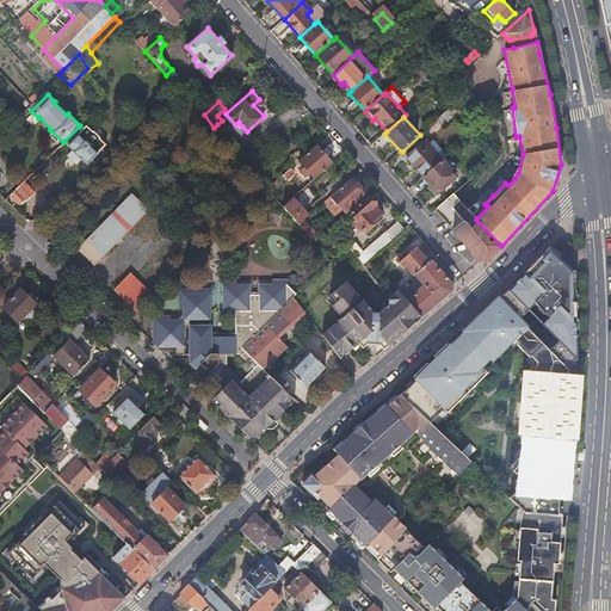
[(79,127),(65,141),(74,149),(69,155),(76,162),(81,158),(88,164),(106,144),(100,137),(102,136),(93,129),(92,129),(84,122),(80,125),(79,127)]
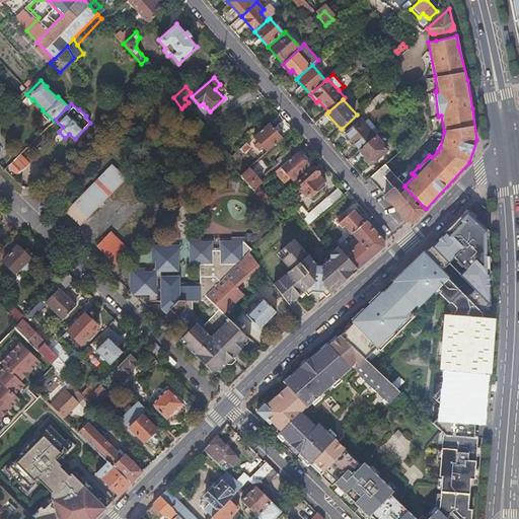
[(361,120),(357,115),(342,129),(360,150),(377,135),(363,119),(361,120)]
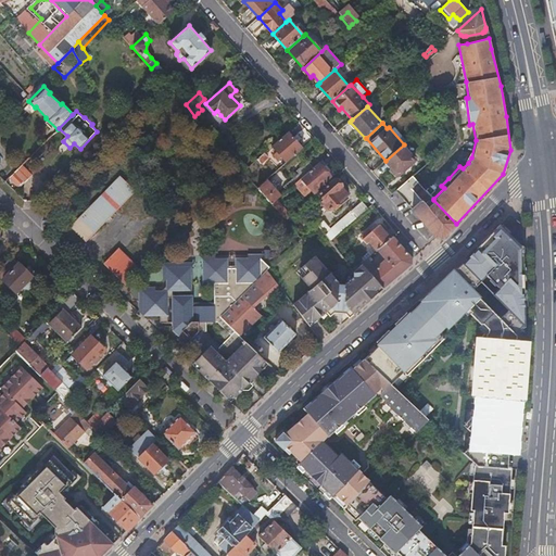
[(274,154),(276,158),(279,160),(281,158),(286,163),(301,149),(287,131),(272,146),(276,152),(274,154)]
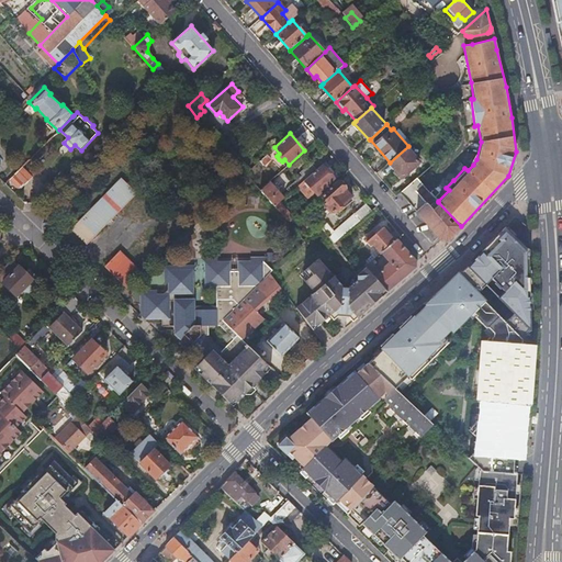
[(420,160),(408,146),(390,163),(403,177),(420,160)]
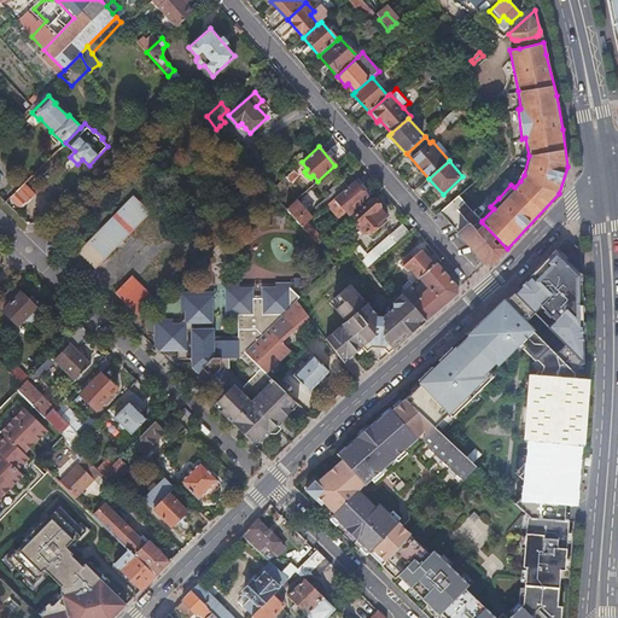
[(275,198),(284,191),(292,184),(290,181),(297,175),(293,170),(269,191),(275,198)]
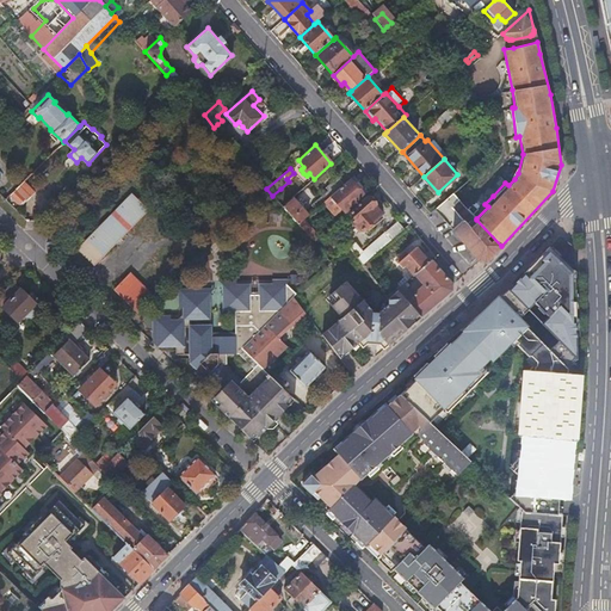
[(343,184),(329,196),(345,213),(369,191),(364,185),(362,186),(352,176),(343,184)]
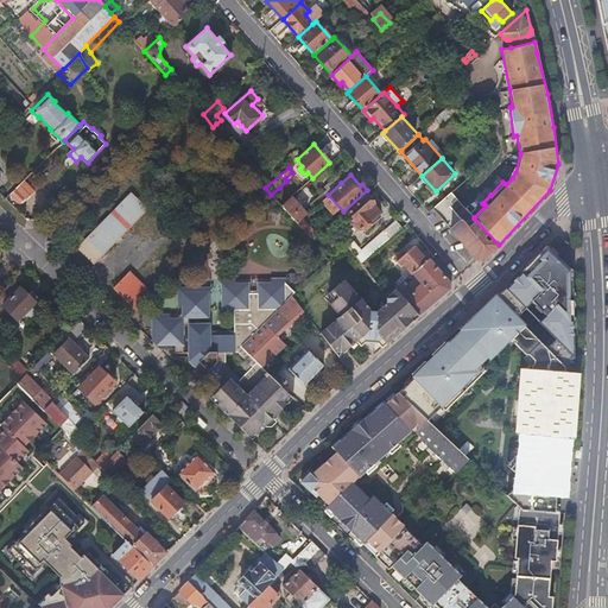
[(314,208),(328,195),(341,183),(336,176),(324,187),(327,189),(310,203),(314,208)]
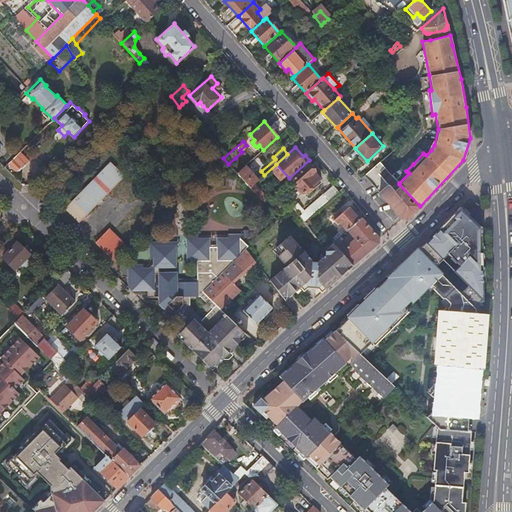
[(8,163),(13,168),(17,172),(28,162),(18,153),(8,163)]
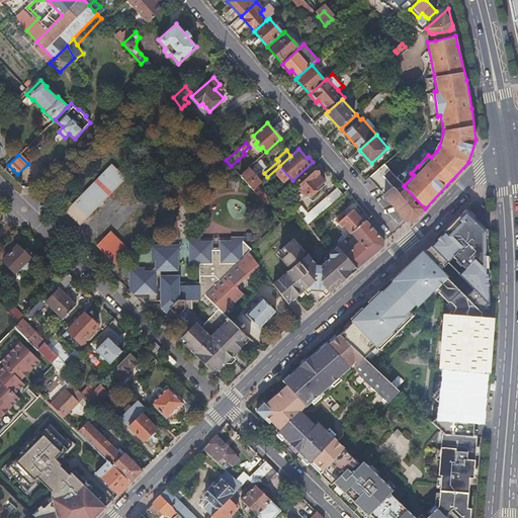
[(391,179),(389,180),(387,181),(383,176),(391,170),(383,163),(376,170),(375,171),(368,177),(406,222),(412,222),(425,208),(404,186),(400,190),(391,179)]
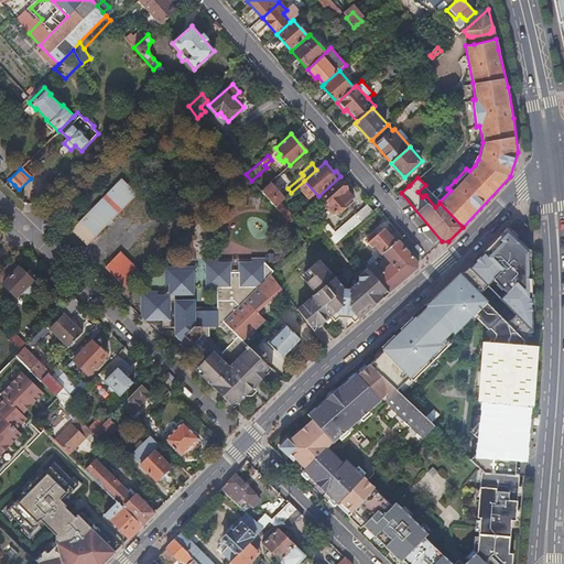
[(72,231),(79,238),(86,245),(136,192),(121,179),(72,231)]
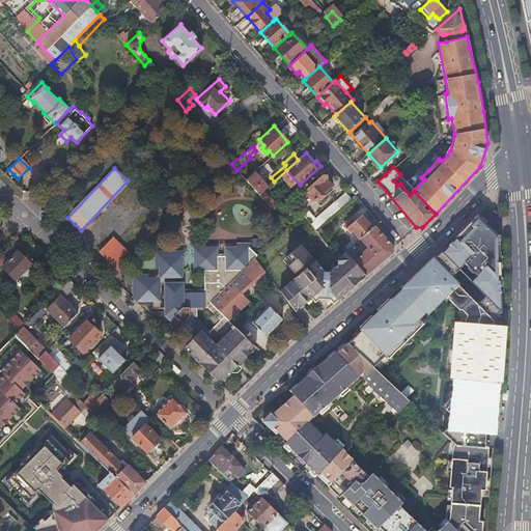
[(419,175),(421,177),(428,170),(426,168),(419,175)]
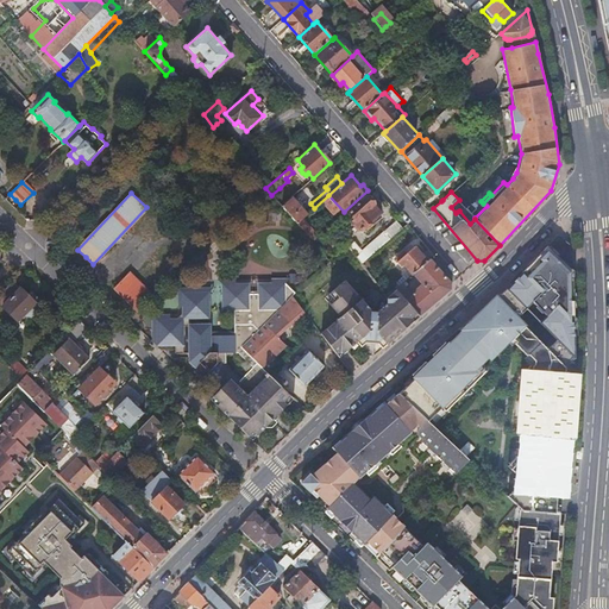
[(353,221),(357,226),(360,230),(380,213),(374,206),(375,206),(365,195),(347,211),(355,220),(353,221)]
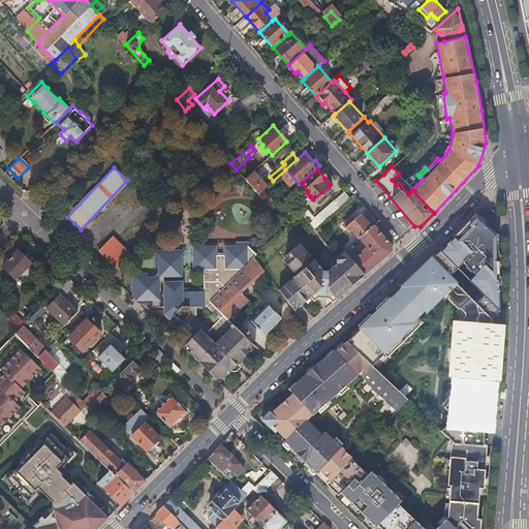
[(267,186),(263,184),(261,181),(261,179),(259,176),(257,176),(253,172),(244,179),(257,194),(262,190),(267,186)]
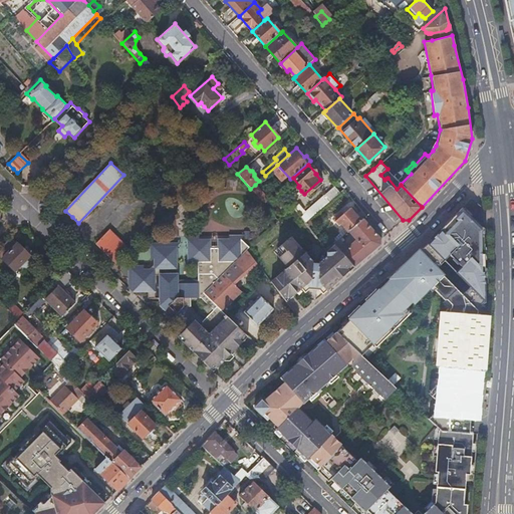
[(397,189),(401,185),(401,184),(388,169),(380,175),(384,180),(386,179),(388,178),(397,189)]
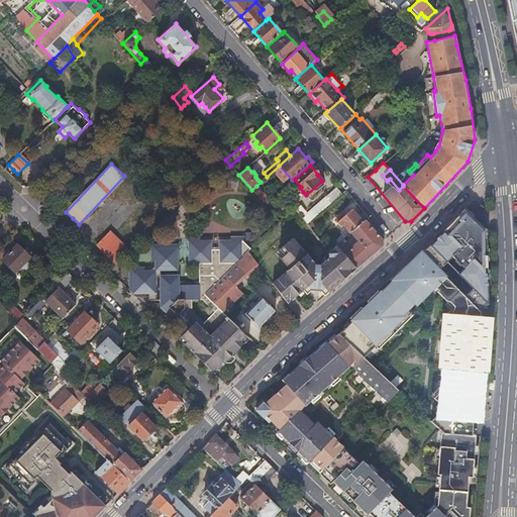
[(251,190),(266,205),(270,201),(256,186),(251,190)]
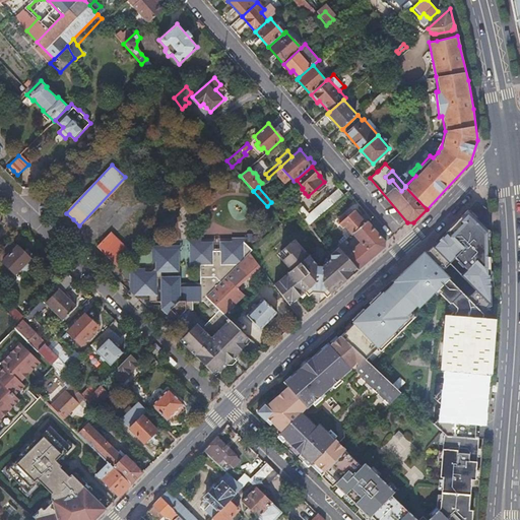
[(304,219),(306,222),(308,224),(343,194),(338,188),(304,219)]
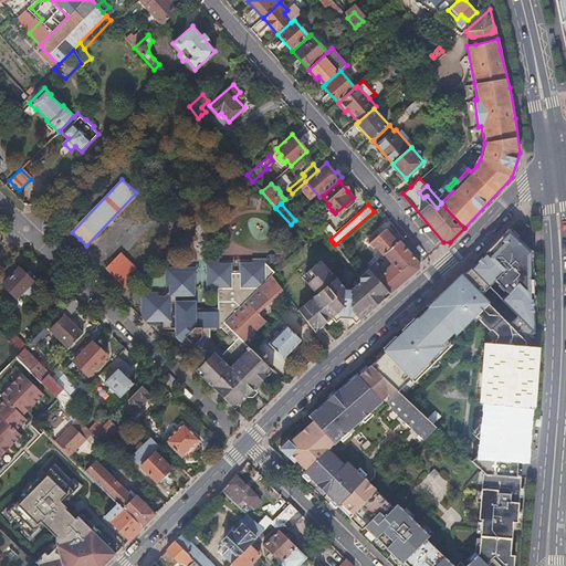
[(291,224),(297,232),(302,228),(295,220),(291,224)]
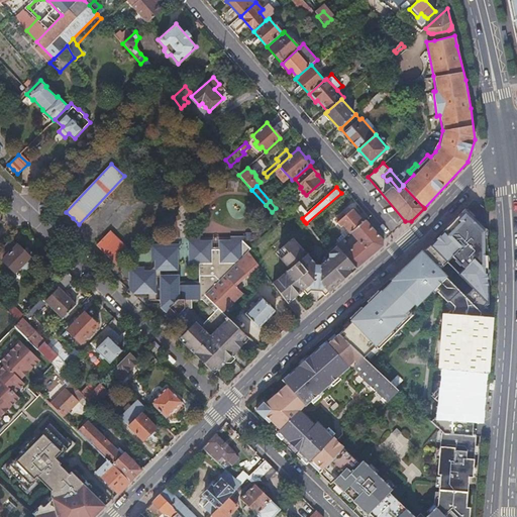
[(348,233),(350,232),(363,221),(351,208),(336,223),(340,227),(341,225),(348,233)]
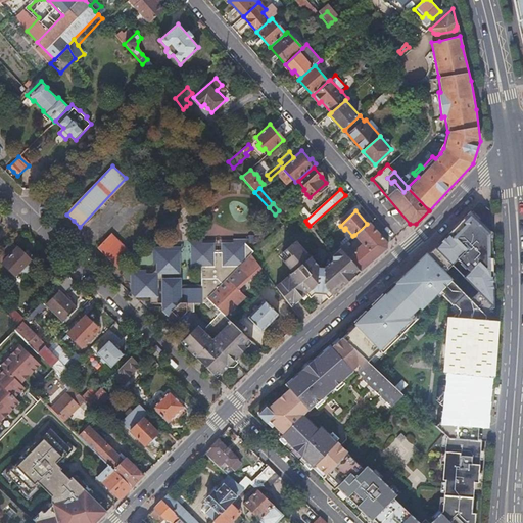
[(472,211),(435,249),(436,250),(493,308),(493,299),(493,266),(494,237),(472,211)]
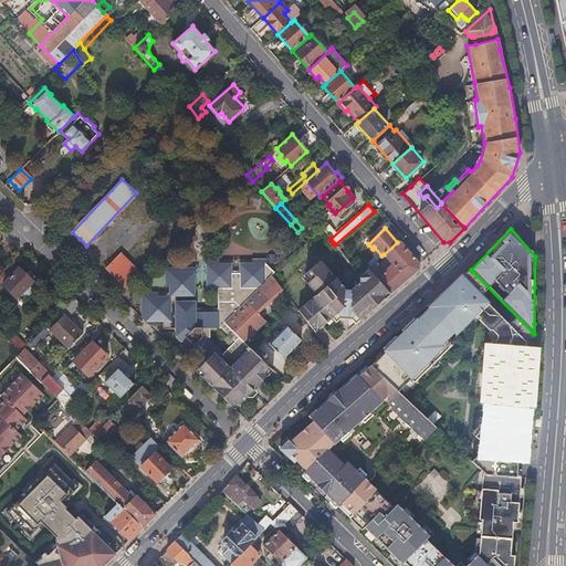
[(381,274),(376,279),(389,294),(419,269),(420,263),(399,241),(397,242),(384,254),(392,264),(381,274)]
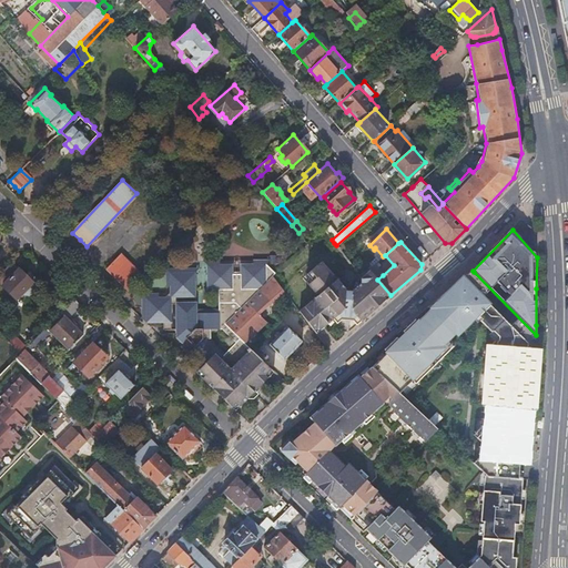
[(129,290),(135,282),(143,274),(120,253),(107,269),(129,290)]
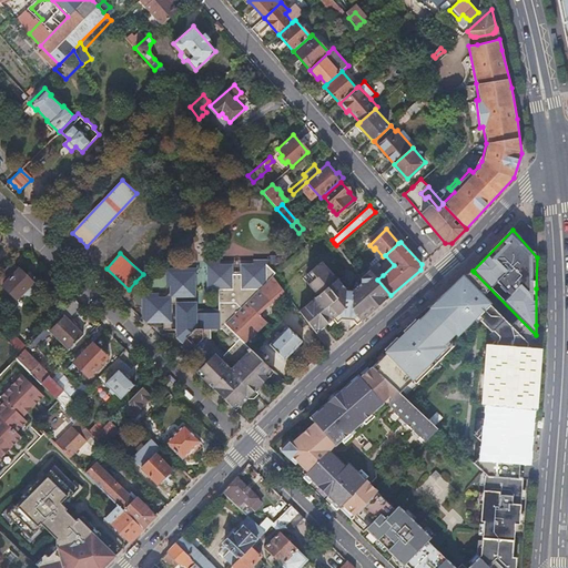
[(227,263),(219,263),(206,264),(206,288),(217,288),(217,307),(217,312),(194,312),(194,307),(194,271),(169,271),(169,283),(170,290),(164,296),(158,296),(145,297),(145,322),(162,323),(163,330),(170,330),(178,330),(186,338),(182,343),(182,347),(189,353),(193,348),(198,352),(195,355),(204,364),(215,353),(220,358),(225,353),(211,340),(210,330),(215,328),(221,328),(235,343),(240,338),(225,323),(272,276),(275,273),(265,263),(253,263),(244,263),(240,267),(240,273),(232,273),(232,269),(227,263)]
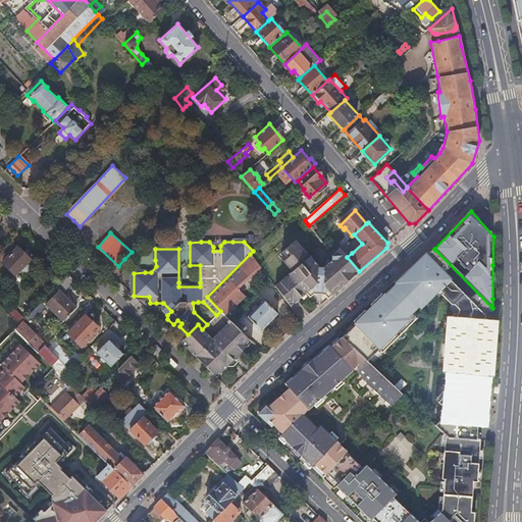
[(316,264),(312,259),(308,254),(305,254),(305,252),(297,243),(292,242),(281,252),(284,255),(286,258),(282,262),(292,271),(274,286),(282,298),(290,292),(298,300),(305,294),(309,298),(313,294),(313,290),(317,286),(321,286),(323,290),(322,294),(327,300),(359,271),(347,257),(338,248),(330,255),(330,259),(323,265),(323,267),(315,266),(316,264)]
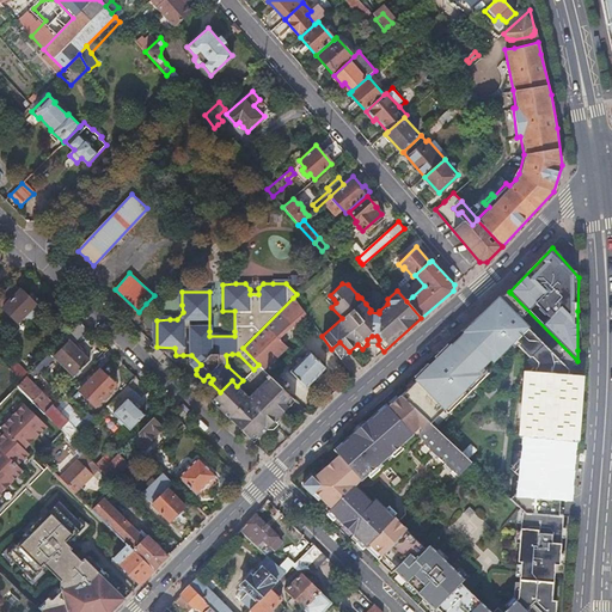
[(0,298),(0,306),(1,308),(7,314),(18,324),(35,306),(13,285),(0,298)]
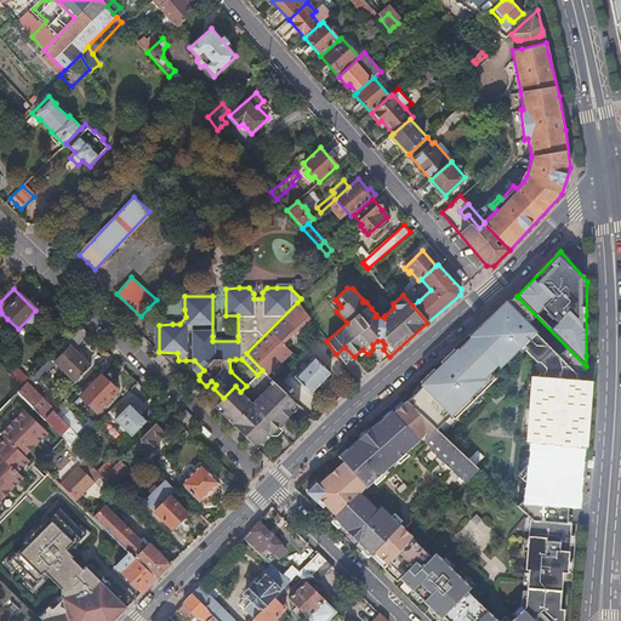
[(419,301),(409,289),(403,295),(412,306),(419,301)]
